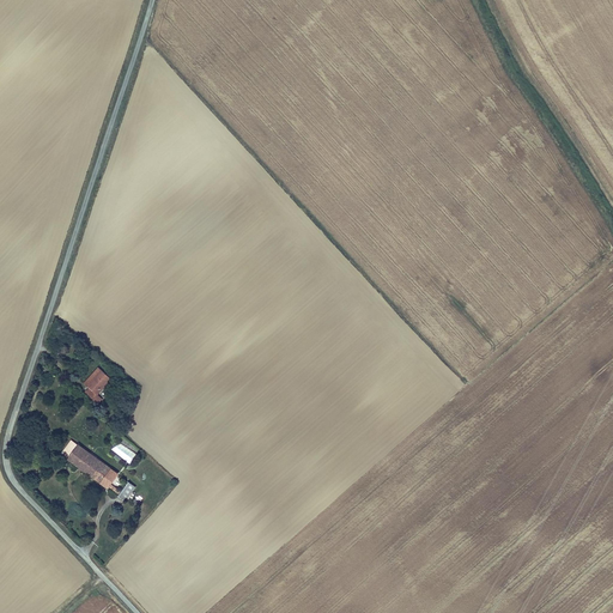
[(86,383),(89,386),(103,370),(101,368),(86,383)]
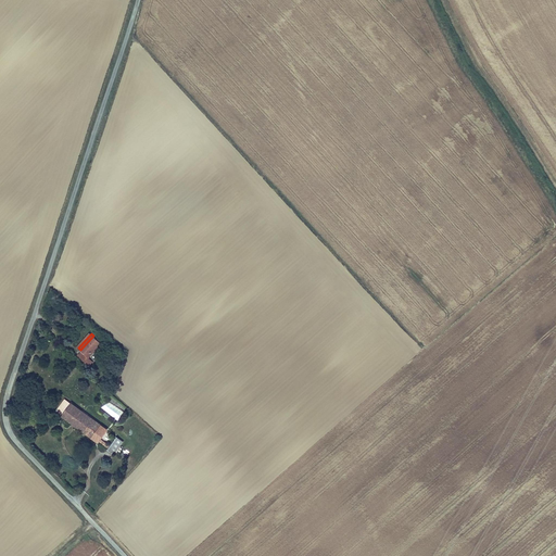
[(102,344),(93,336),(80,350),(84,353),(86,355),(83,359),(88,366),(93,362),(89,357),(102,344)]
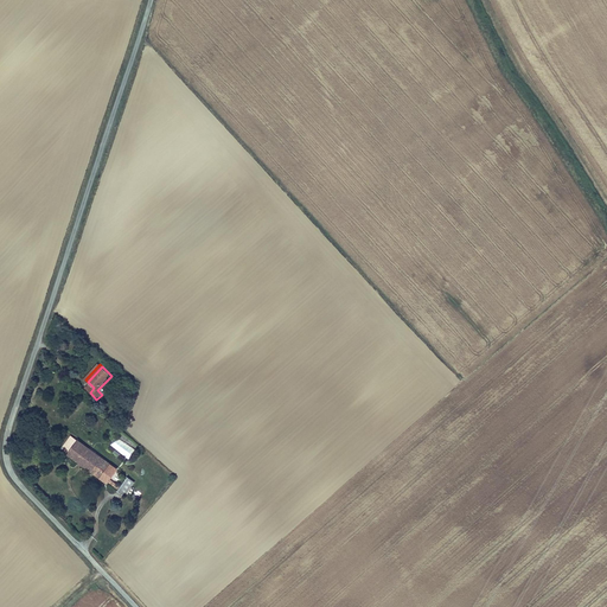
[(107,481),(116,468),(70,435),(61,448),(107,481)]
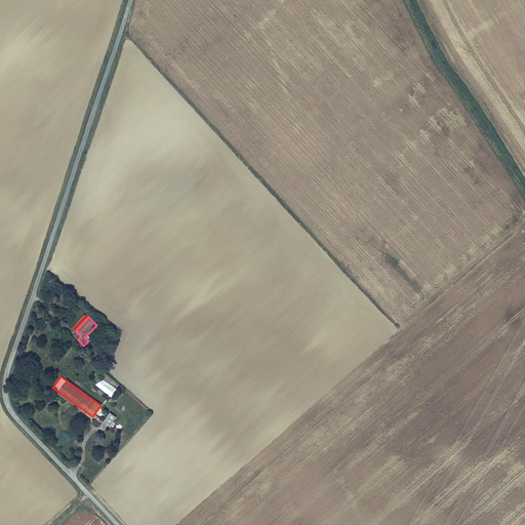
[(99,378),(95,387),(113,396),(117,388),(99,378)]
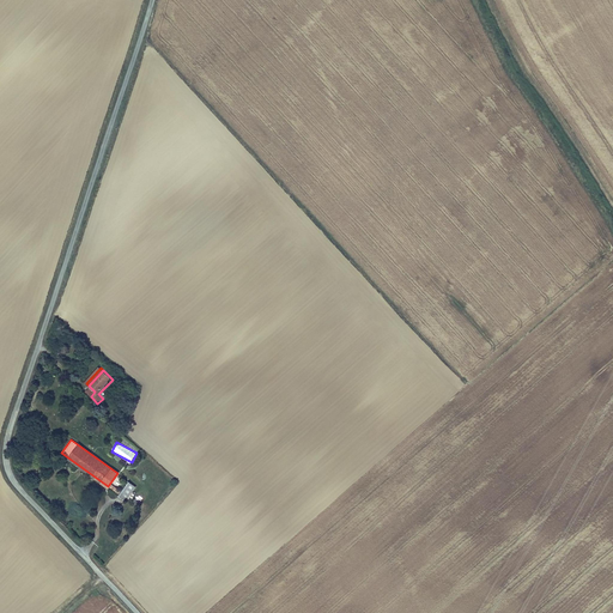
[(134,490),(132,487),(134,485),(128,480),(119,493),(126,499),(134,490)]
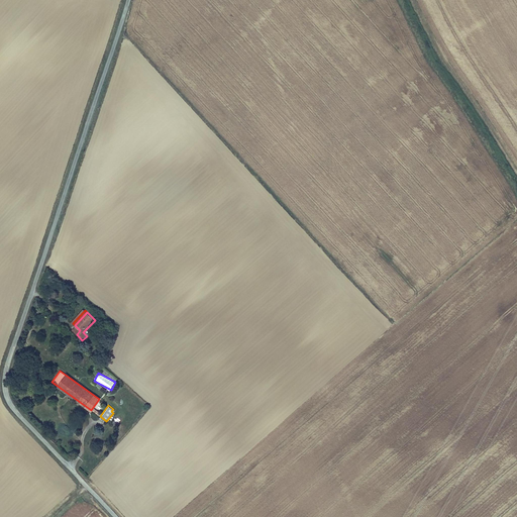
All buildings are outlined.
